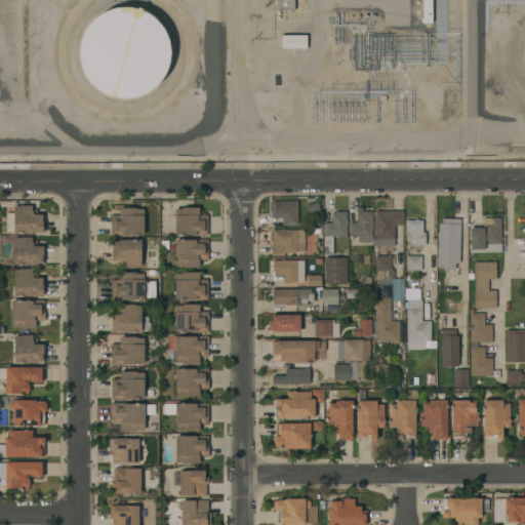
[(294,0),(294,10),(276,10),(276,0),(294,0)]
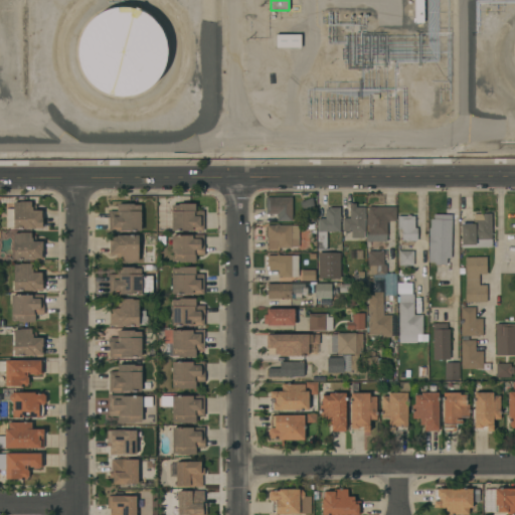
[(425,0),(425,23),(414,23),(414,0),(425,0)]
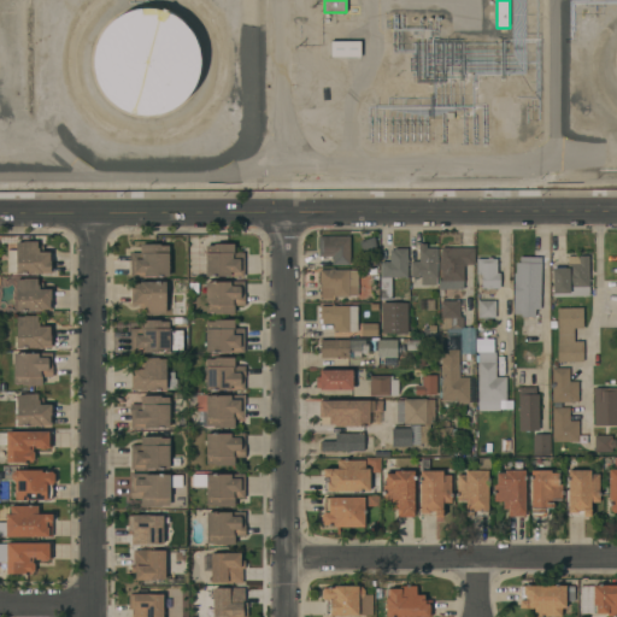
[(106,28),(110,24),(115,21),(119,16),(124,13),(131,11),(136,10),(144,9),(151,9),(157,10),(164,12),(170,15),(176,18),(182,22),(187,27),(191,31),(194,37),(197,43),(199,50),(199,56),(200,63),(199,70),(199,75),(195,82),(192,90),(187,97),(182,103),(177,106),(171,110),(164,113),(158,115),(151,116),(144,116),(136,115),(129,112),(123,110),(116,106),(110,100),(104,94),(100,88),(98,82),(95,75),(94,68),(94,60),(94,53),(95,47),(98,41),(100,36),(103,31),(106,28)]
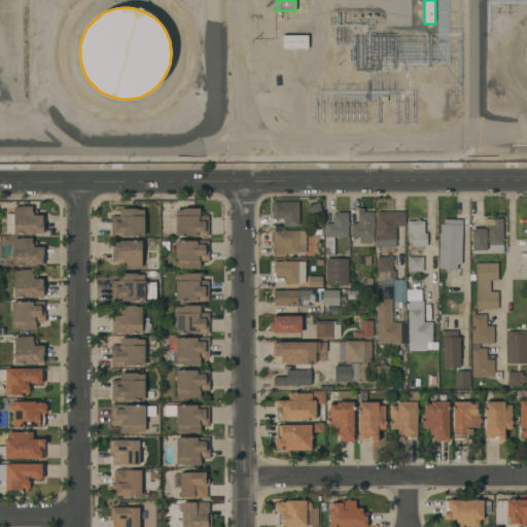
[(282,49),(282,35),(307,35),(308,48),(282,49)]
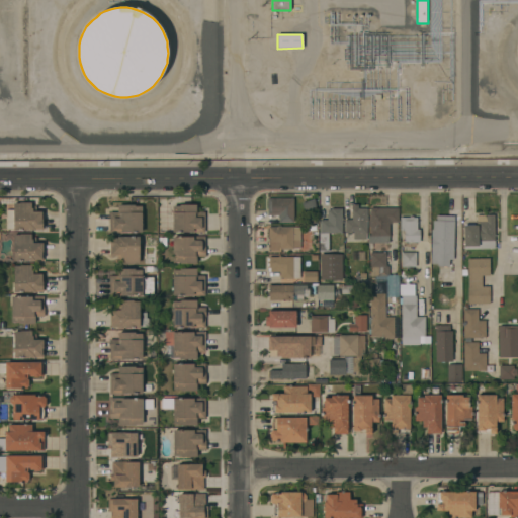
[(292,198),(293,223),(278,223),(278,216),(268,216),(267,198),(292,198)]
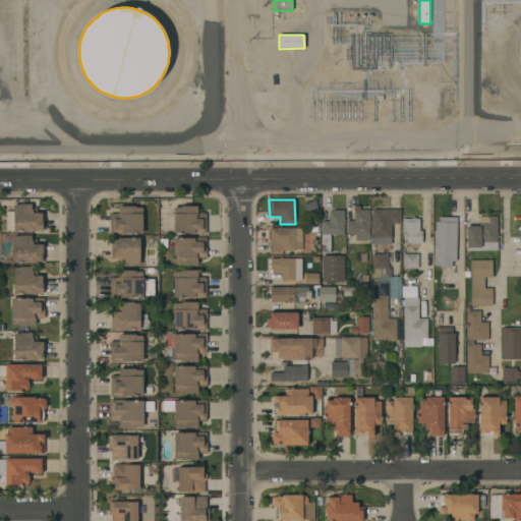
[(6,212),(13,212),(13,205),(19,205),(19,204),(31,205),(31,210),(33,210),(33,213),(42,213),(42,220),(43,220),(42,229),(40,229),(40,231),(35,231),(13,231),(13,230),(6,230),(6,212)]
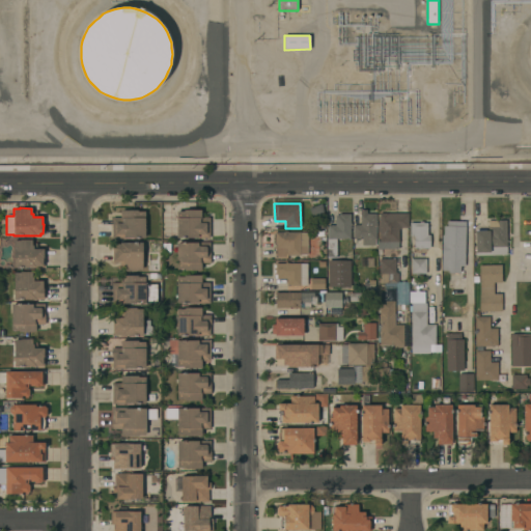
[(112,218),(120,218),(120,211),(138,211),(138,212),(145,212),(145,238),(123,238),(123,239),(112,239),(112,218)]
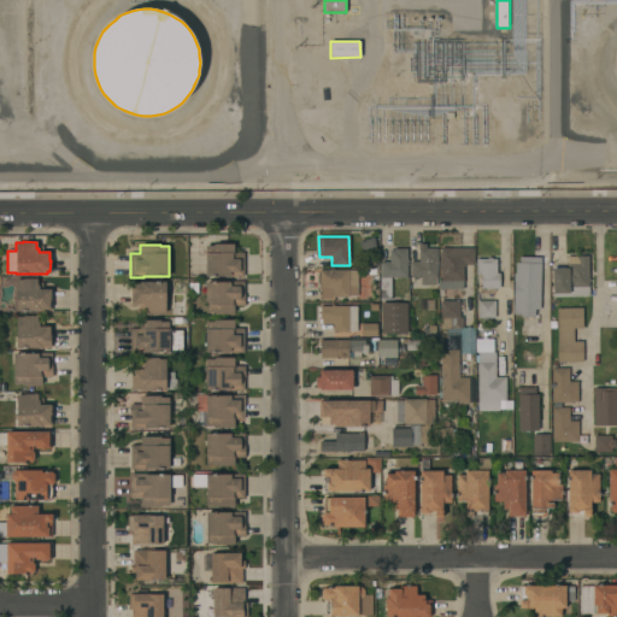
[(244,276),(205,276),(205,246),(213,246),(213,245),(234,245),(234,253),(244,253),(244,276)]
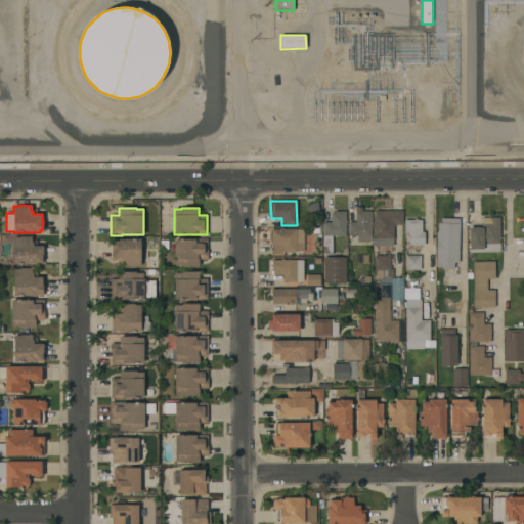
[(323,222),(331,222),(331,213),(335,213),(335,211),(346,211),(346,235),(323,235),(323,222)]
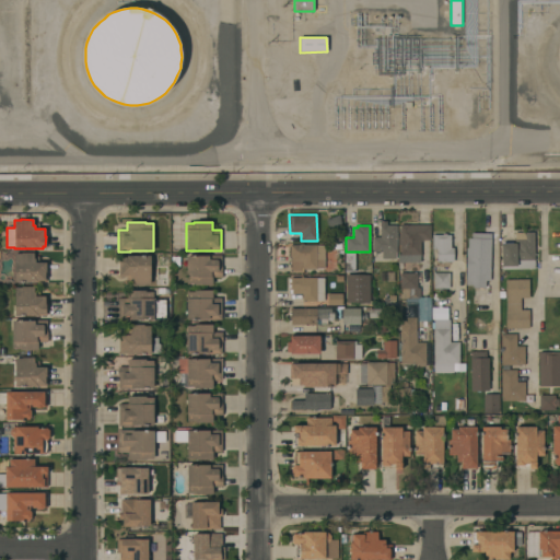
[(373,237),(381,237),(381,225),(396,225),(397,252),(396,252),(396,260),(388,260),(388,252),(373,252),(373,237)]
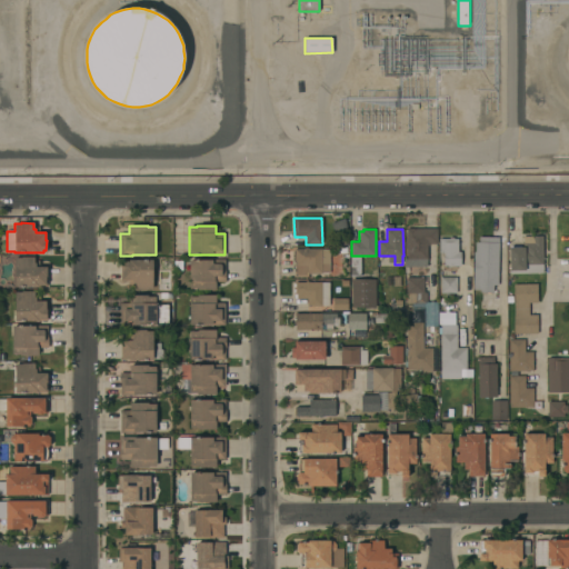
[(437,229),(437,245),(429,245),(429,246),(427,246),(427,267),(409,267),(409,272),(405,272),(405,238),(407,238),(407,229),(437,229)]
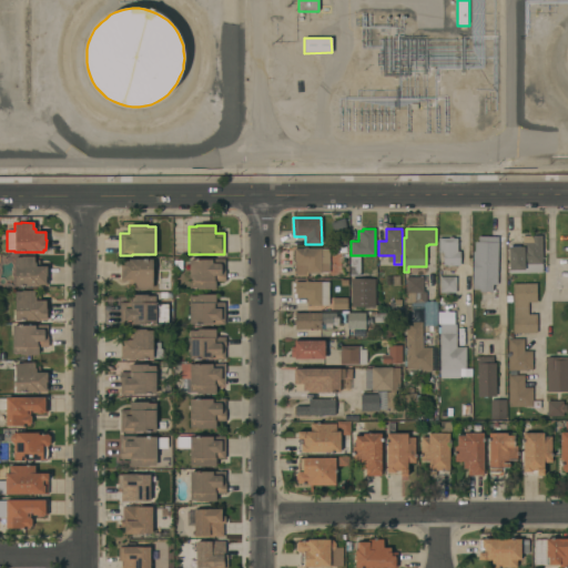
[(543,273),(509,273),(509,271),(508,271),(508,247),(523,247),(523,236),(541,235),(543,273)]
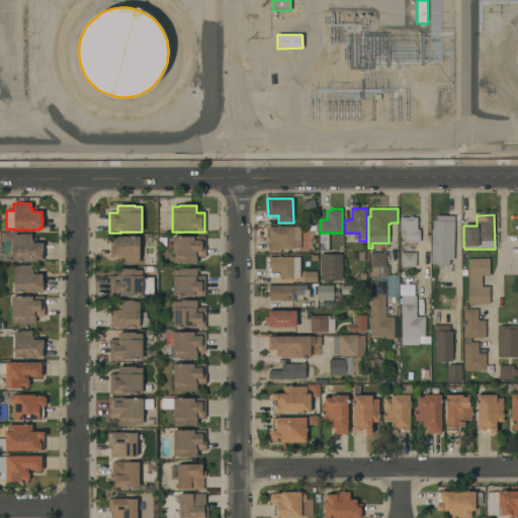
[(453,260),(448,260),(448,267),(437,266),(437,264),(431,264),(431,230),(433,230),(433,221),(436,221),(436,216),(454,216),(453,260)]
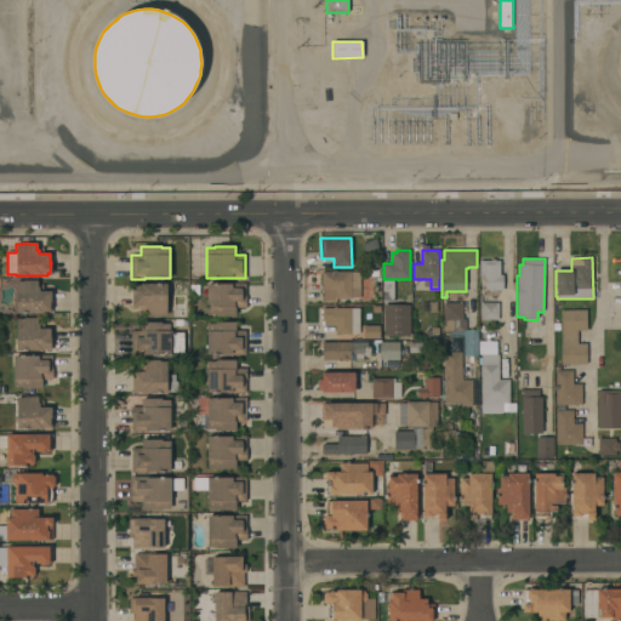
[(500,275),(503,275),(503,290),(484,291),(484,277),(479,277),(479,261),(490,261),(490,260),(495,260),(495,261),(500,261),(500,275)]
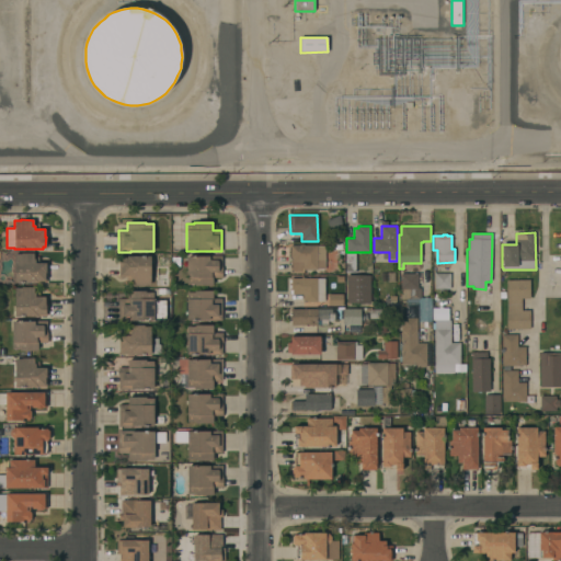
[(324,270),(317,270),(304,270),(304,273),(289,273),(290,261),(292,261),(292,259),(290,259),(290,245),(300,245),(300,244),(305,244),(305,245),(324,245),(324,270)]
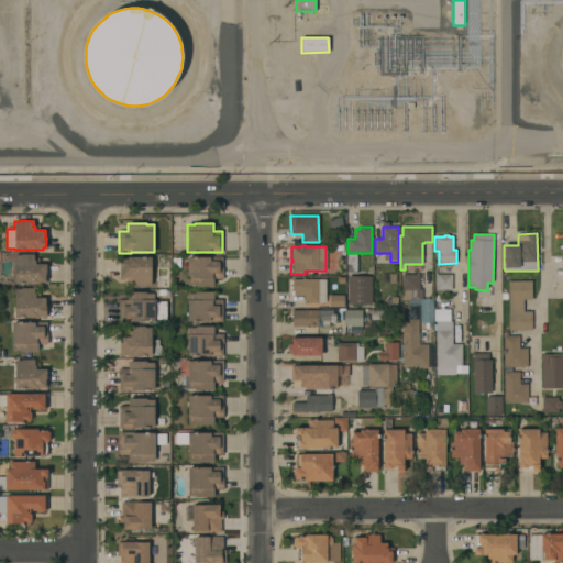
[(14,284),(14,255),(22,255),(22,254),(33,254),(33,261),(35,261),(35,264),(46,264),(46,274),(45,274),(45,283),(37,283),(39,284),(14,284)]
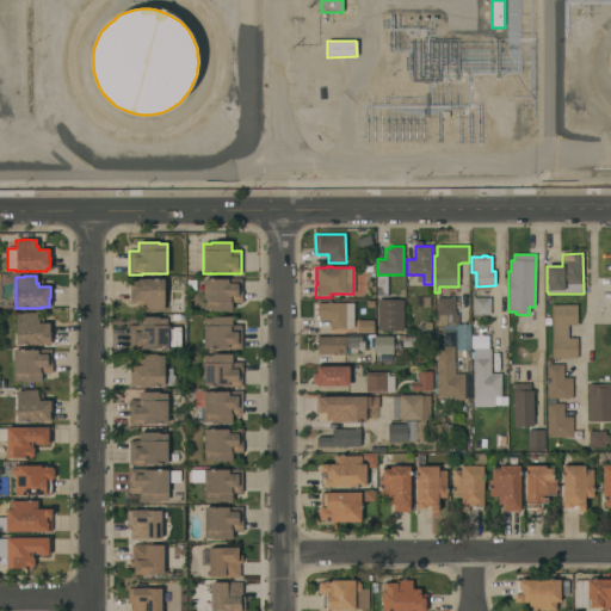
[(164,310),(156,310),(156,314),(139,314),(139,302),(129,302),(129,279),(164,279),(164,310)]
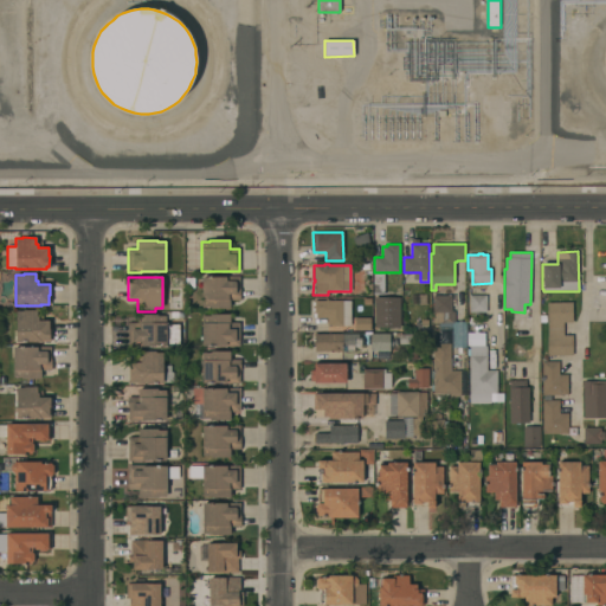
[(201,277),(239,277),(239,289),(240,289),(240,301),(230,301),(230,309),(210,309),(210,307),(201,307),(201,277)]
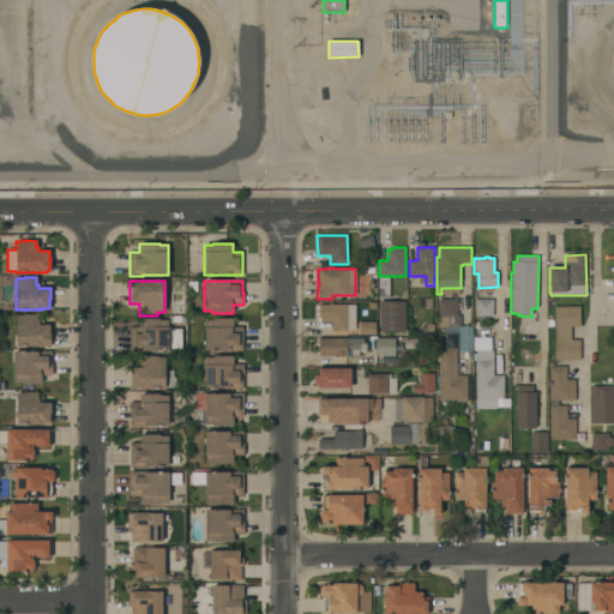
[(457,300),(457,315),(458,315),(458,329),(439,327),(439,300),(457,300)]
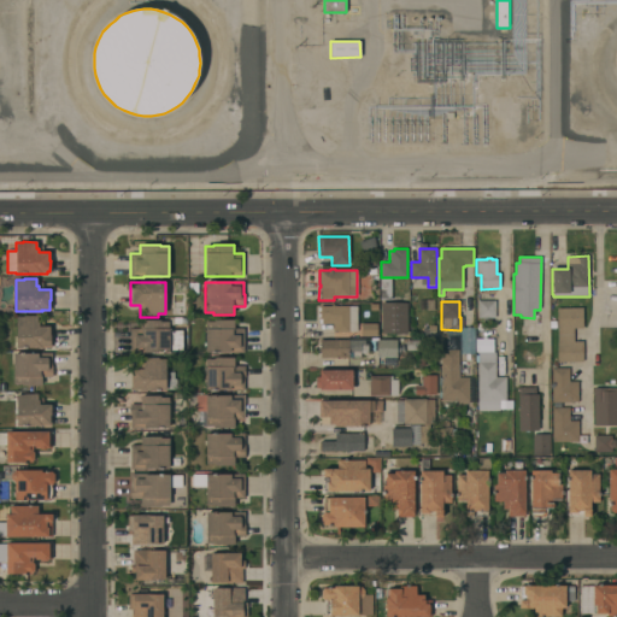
[(495,301),(495,318),(479,318),(479,301),(495,301)]
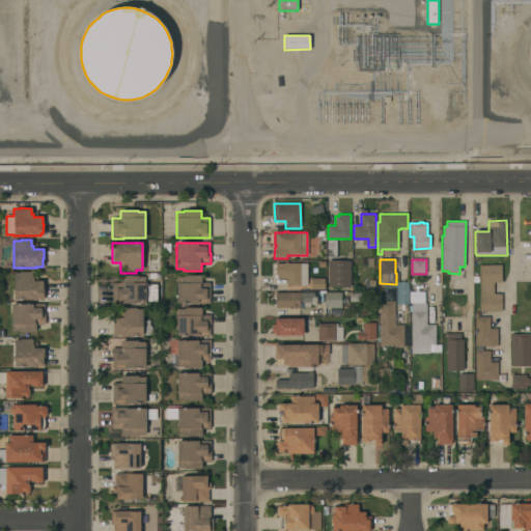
[(307,286),(286,286),(286,279),(275,278),(275,263),(284,263),(284,262),(286,262),(286,263),(307,263),(307,286)]
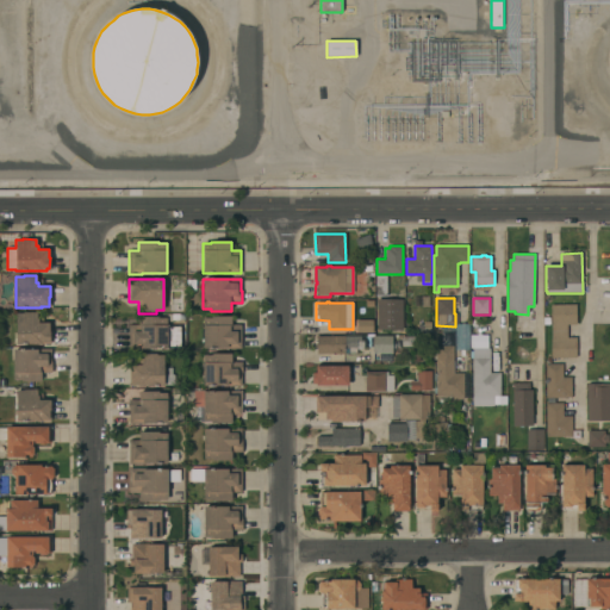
[(577,324),(567,325),(567,337),(576,337),(577,359),(551,359),(551,338),(552,338),(552,324),(551,324),(549,305),(576,305),(577,324)]
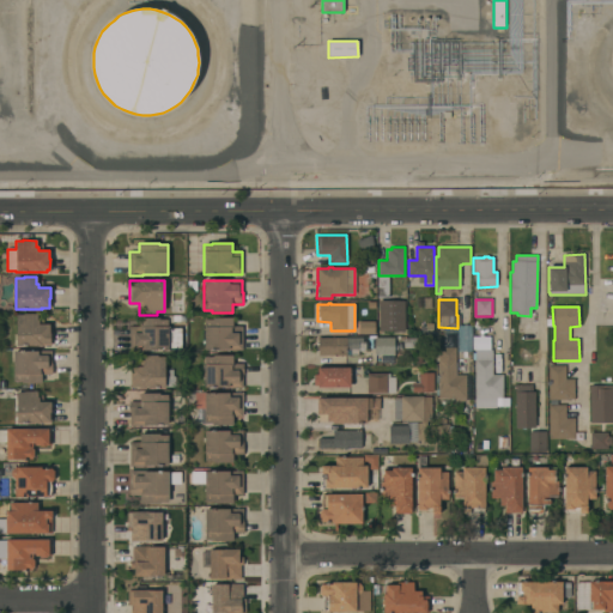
[(16,315),(23,315),(23,314),(37,314),(37,321),(38,321),(38,325),(49,325),(49,333),(50,333),(50,345),(42,345),(42,346),(16,346),(16,315)]
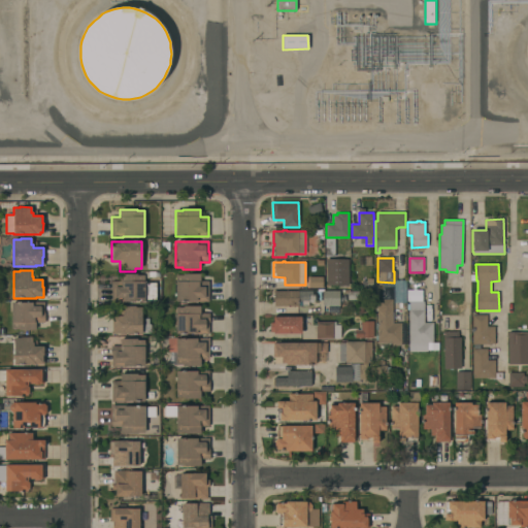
[(144,302),(111,302),(111,282),(120,282),(120,274),(137,274),(137,275),(144,275),(144,302)]
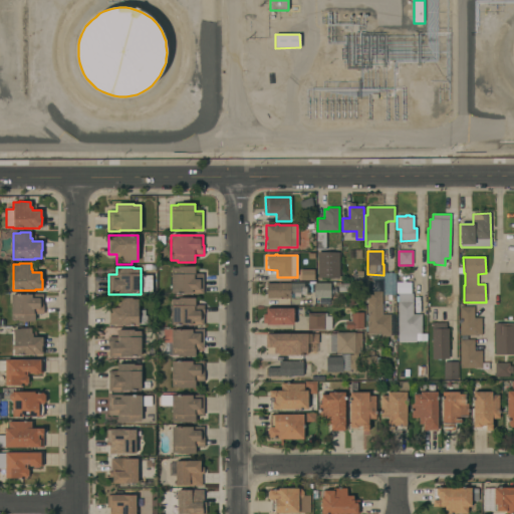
[(203,293),(171,293),(171,268),(178,268),(178,267),(195,267),(195,274),(203,274),(203,293)]
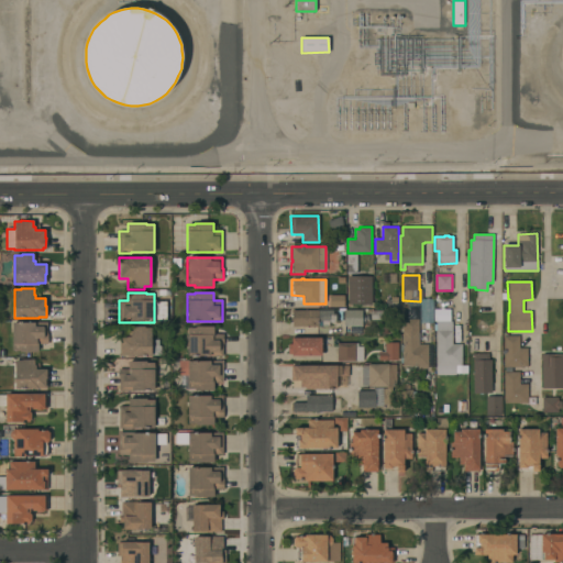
[(344,295),(344,307),(329,307),(329,295),(344,295)]
